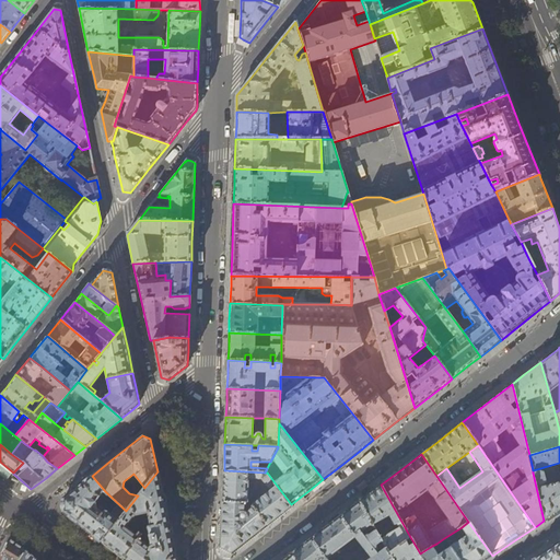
[(223,485),(223,502),(247,502),(249,503),(253,497),(246,494),(247,483),(253,483),(252,489),(255,491),(265,473),(224,470),(223,485)]
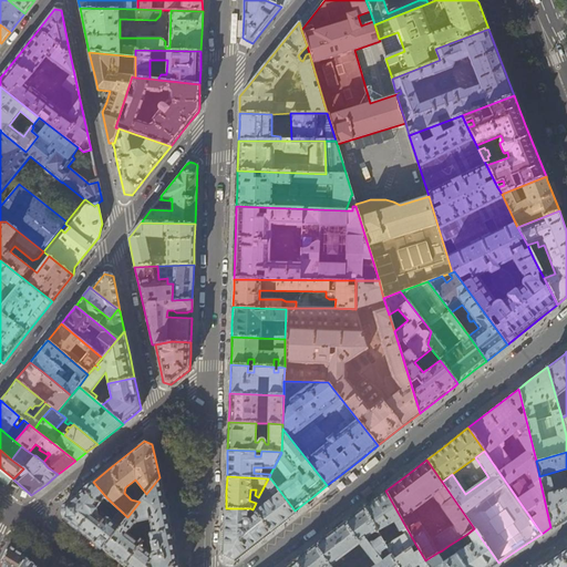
[(566,516),(566,488),(549,494),(549,492),(553,490),(550,477),(546,476),(539,478),(550,527),(566,516)]
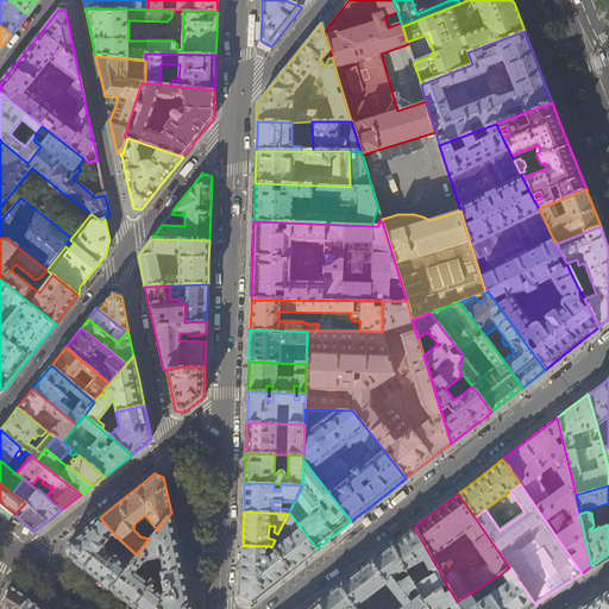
[(135,608),(192,608),(188,588),(186,582),(177,544),(176,534),(171,513),(157,531),(150,539),(137,556),(111,589),(135,608)]
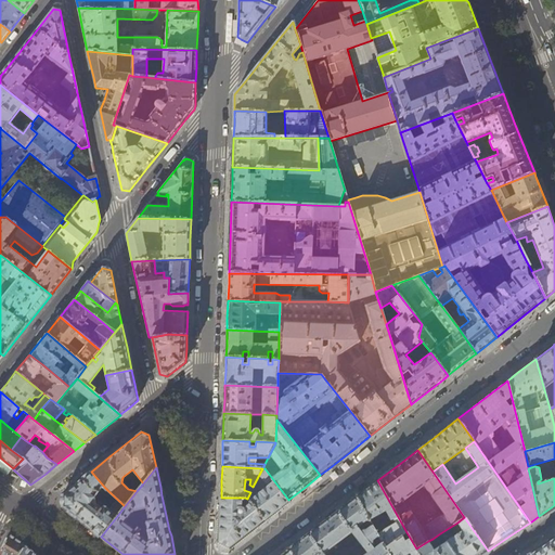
[(223,544),(229,546),(257,525),(288,500),(265,468),(262,468),(253,487),(250,492),(247,499),(245,498),(221,498),(220,501),(219,541),(219,542),(223,544)]
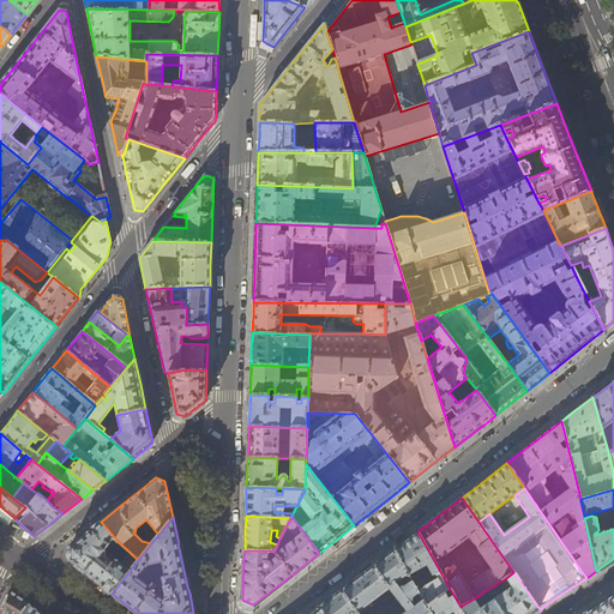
[(70,561),(112,594),(138,560),(119,542),(107,558),(106,558),(102,558),(102,555),(102,554),(115,539),(101,522),(86,534),(70,547),(70,554),(70,561)]
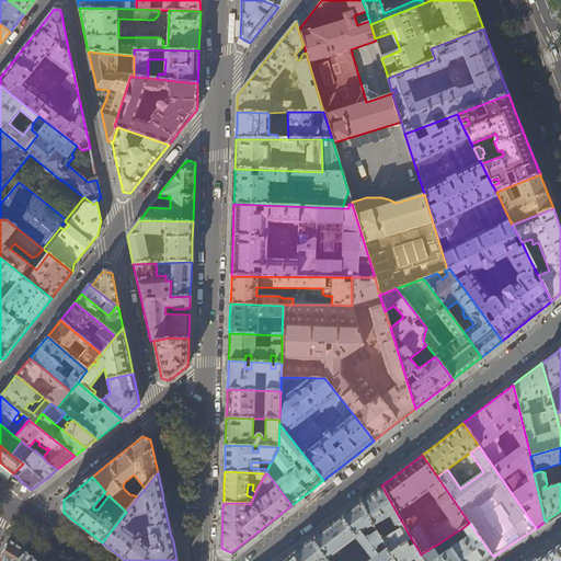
[(363,500),(359,502),(373,525),(374,526),(378,524),(381,529),(389,525),(386,518),(390,516),(393,524),(395,525),(397,525),(398,525),(400,529),(381,540),(382,542),(387,549),(389,554),(411,538),(381,485),(363,500)]
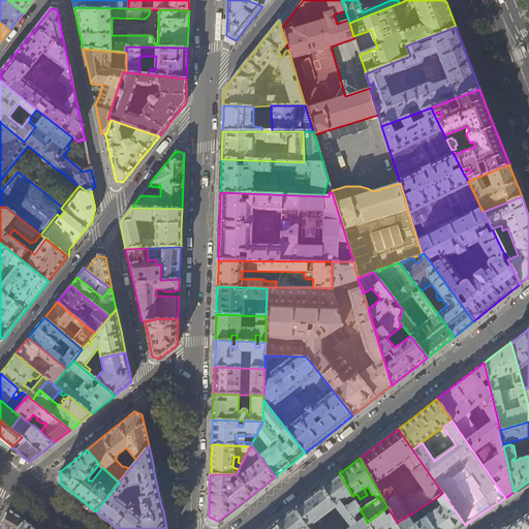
[(351,495),(339,473),(307,498),(303,501),(275,523),(277,528),(366,528),(370,527),(367,523),(365,518),(356,523),(352,518),(361,511),(360,509),(354,501),(349,506),(346,506),(344,507),(341,503),(351,495)]
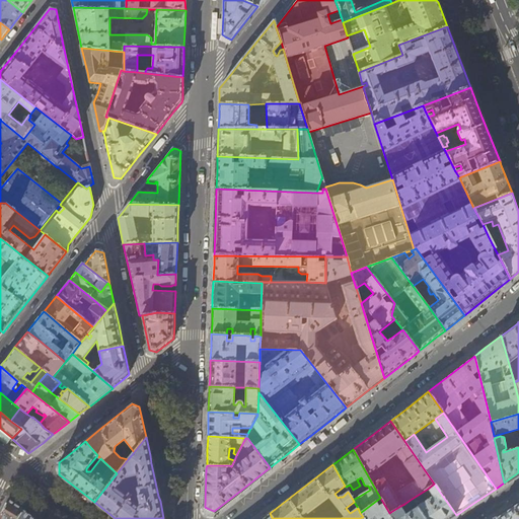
[(448,518),(456,515),(434,484),(428,489),(433,497),(418,507),(425,518),(448,518)]
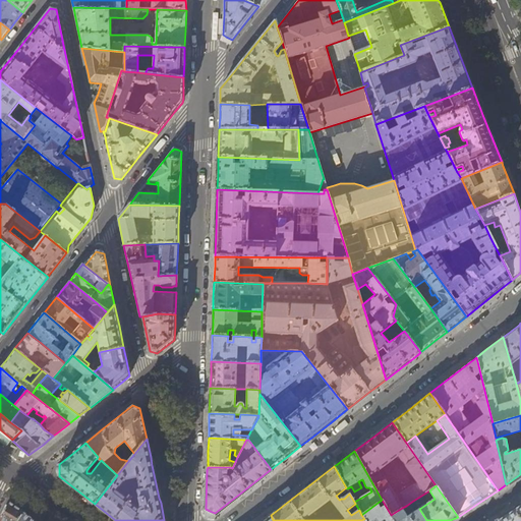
[(361,515),(364,519),(364,520),(394,520),(391,515),(382,500),(361,515)]
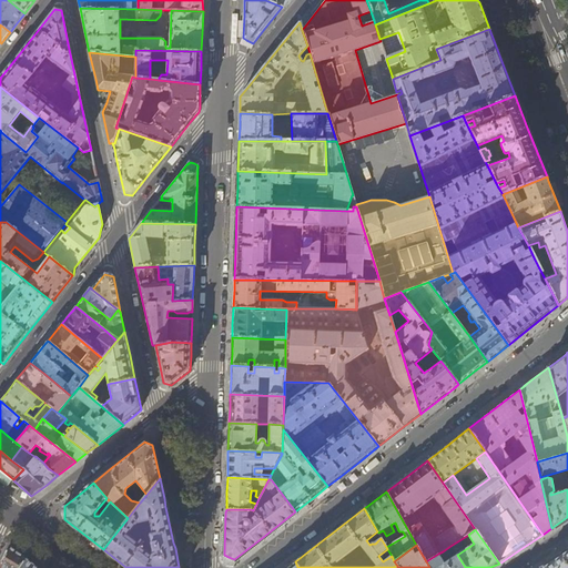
[(1,566),(0,567),(20,567),(27,559),(10,546),(1,566)]
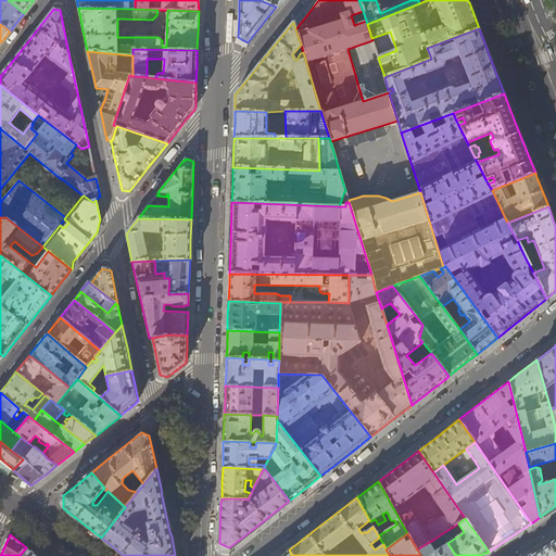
[(444,540),(441,534),(433,540),(436,543),(440,541),(441,542),(444,540)]
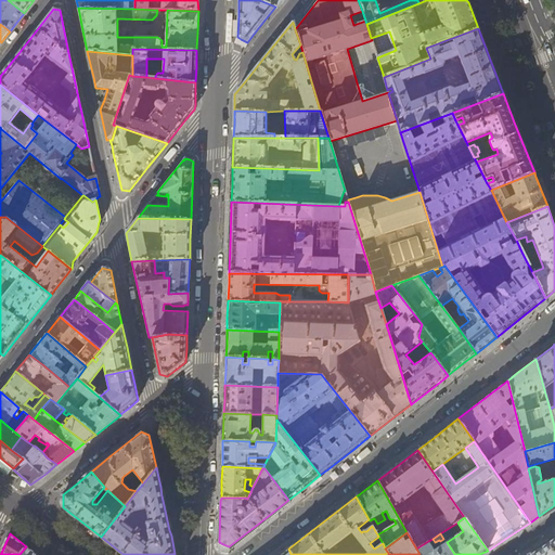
[(554,554),(554,537),(551,539),(530,553),(530,554),(554,554)]
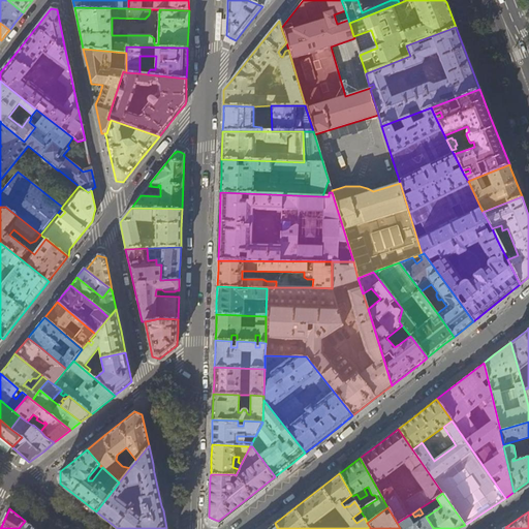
[(433,528),(426,517),(413,525),(408,516),(397,523),(400,528),(433,528)]
